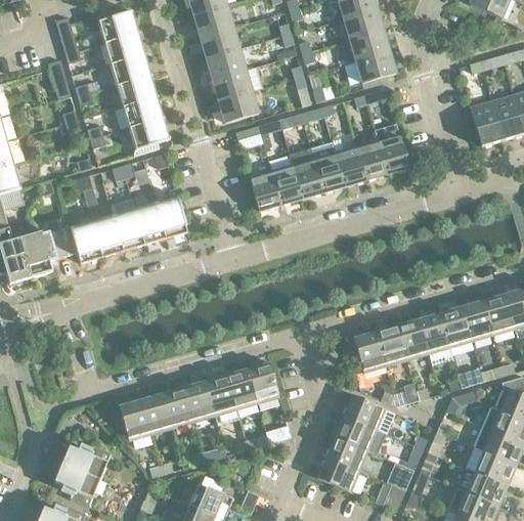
[(188,0),(193,15),(227,5),(225,0),(188,0)]
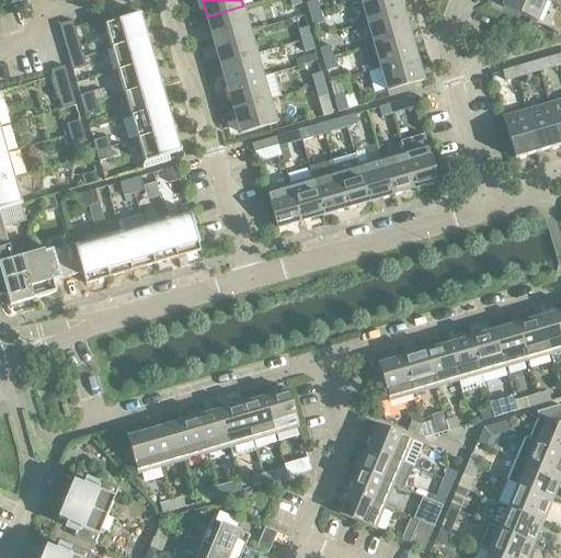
[(310,11),(319,9),(317,0),(307,0),(310,11)]
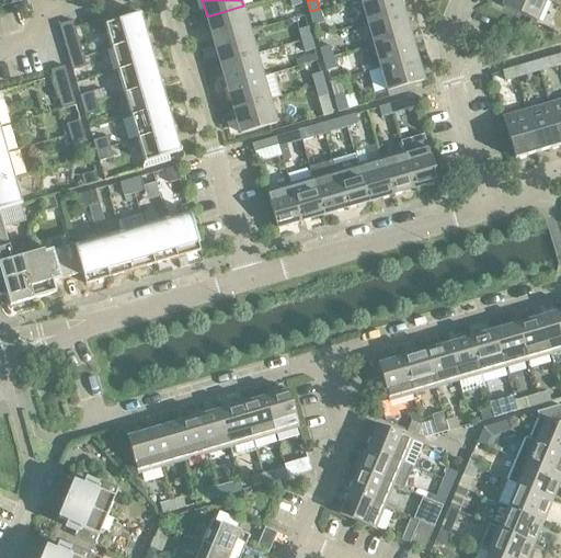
[(361,0),(367,19),(403,9),(400,0),(361,0)]
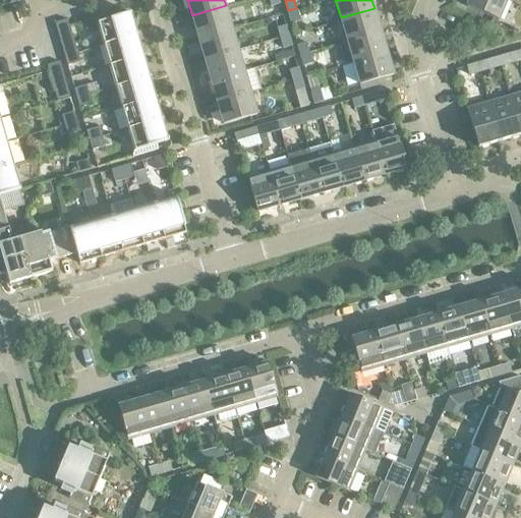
[(499,17),(505,0),(467,0),(466,3),(499,17)]
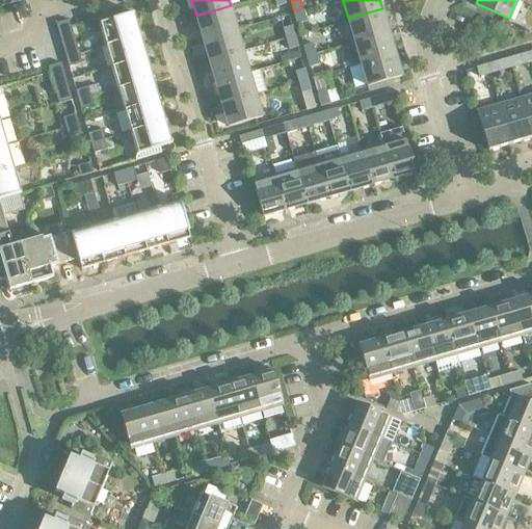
[(196,16),(203,37),(237,27),(231,5),(196,16)]
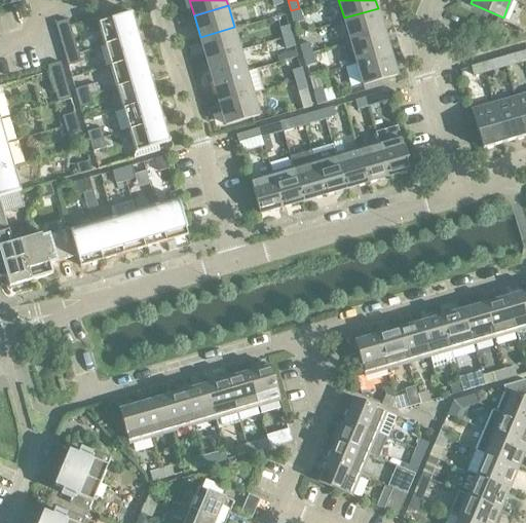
[(299,8),(291,10),(294,21),(302,19),(299,8)]
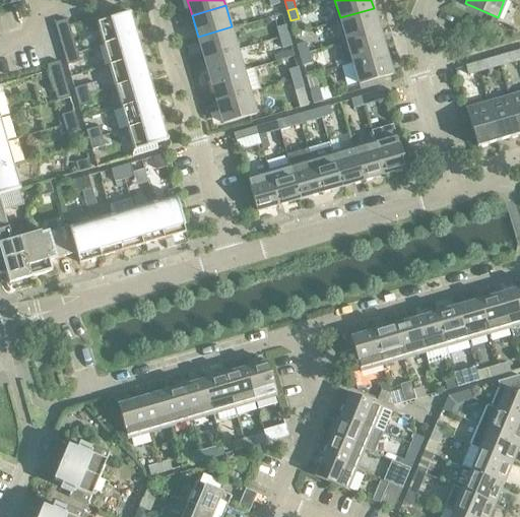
[(340,17),(346,39),(380,29),(374,8),(340,17)]
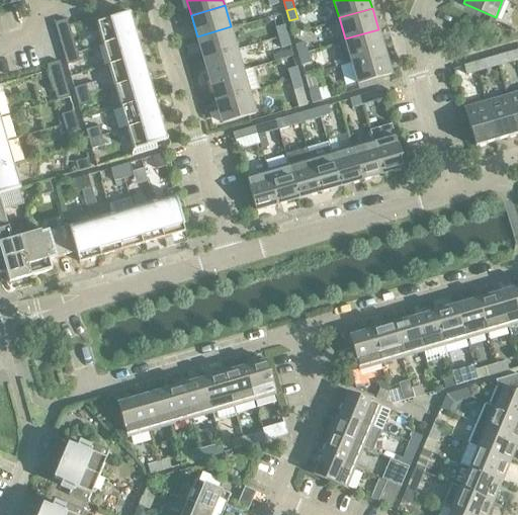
[(96,19),(103,41),(137,31),(131,10),(109,16),(108,15),(107,15),(105,15),(104,15),(103,15),(102,15),(101,16),(100,17),(99,18),(98,19),(96,19)]
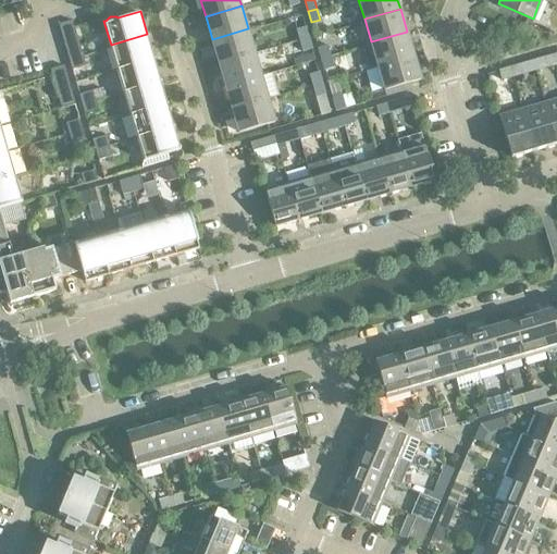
[(62,34),(76,31),(72,17),(59,22),(62,34)]
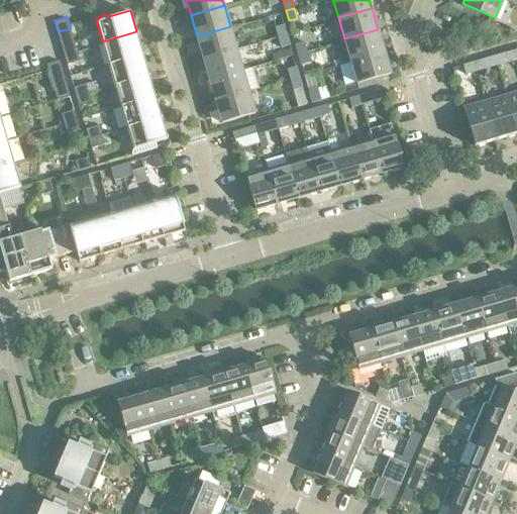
[(275,24),(278,35),(287,32),(284,21),(275,24)]
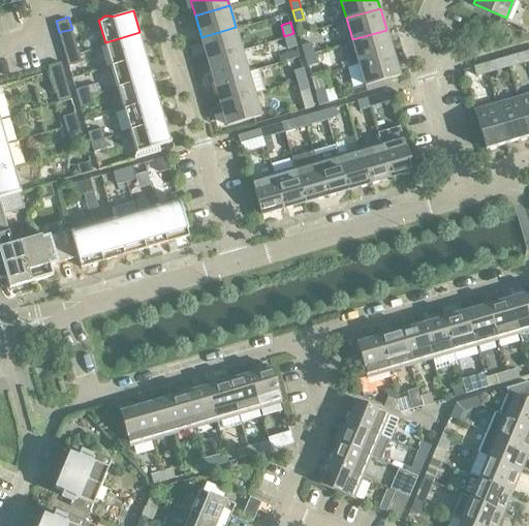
[(201,37),(208,58),(242,49),(236,27),(201,37)]
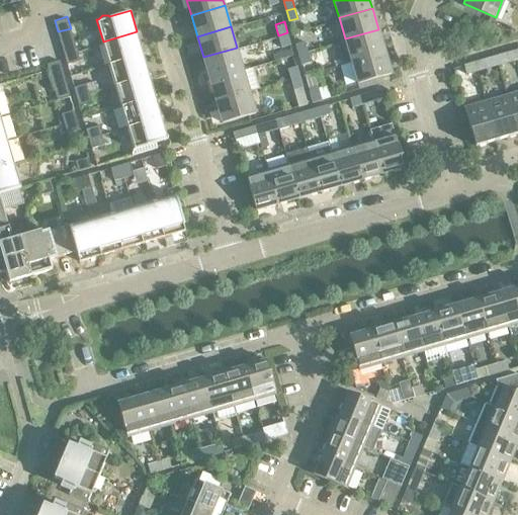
[(71,28),(58,31),(62,44),(74,39),(71,28)]
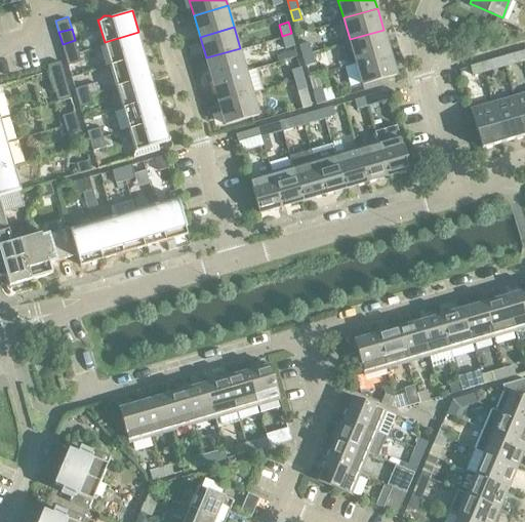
[(350,39),(356,61),(390,50),(384,30),(350,39)]
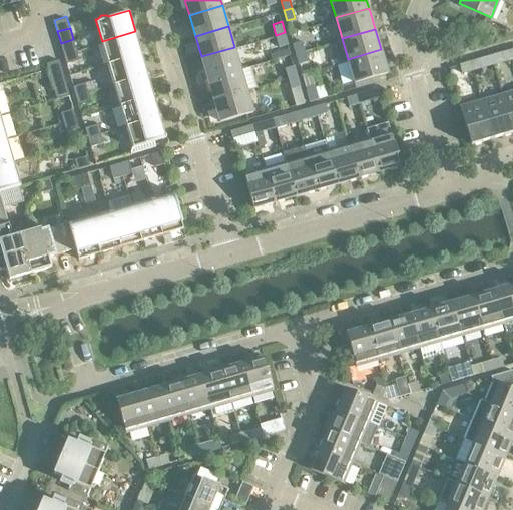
[(102,41),(108,62),(141,52),(135,31),(102,41)]
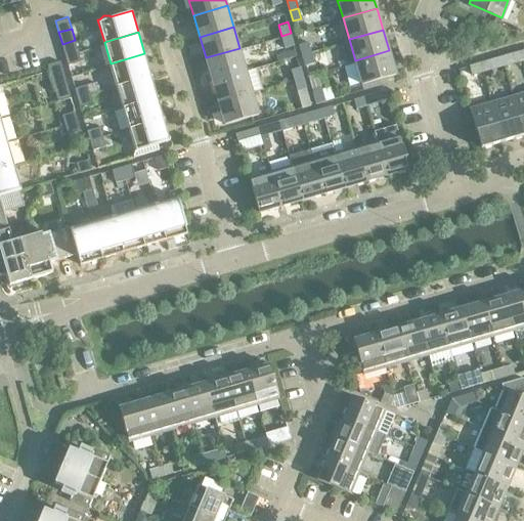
[(285,46),(294,43),(291,33),(281,36),(285,46)]
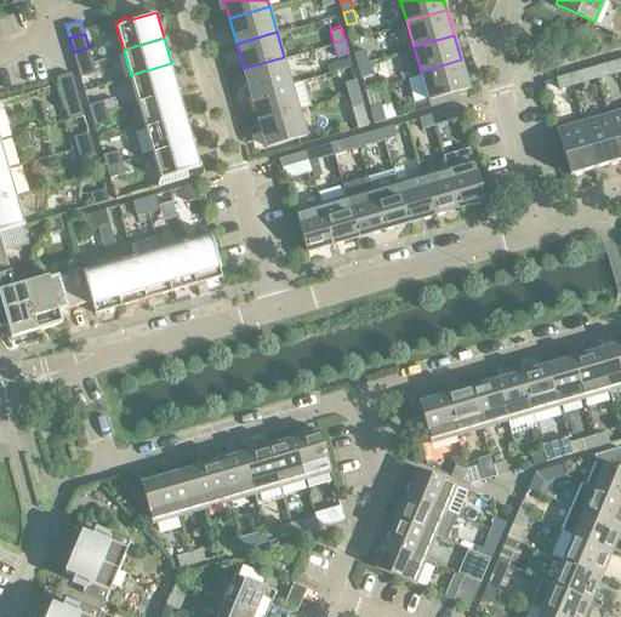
[(545,50),(546,53),(548,61),(559,58),(556,46),(545,50)]
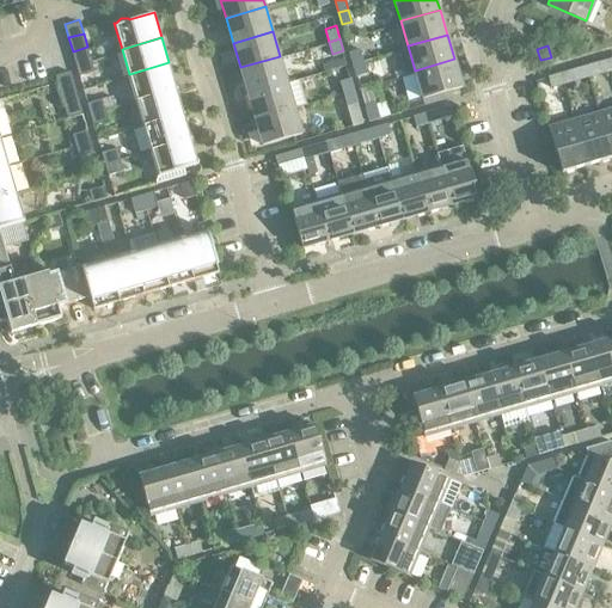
[(73,51),(75,62),(91,59),(87,47),(73,51)]
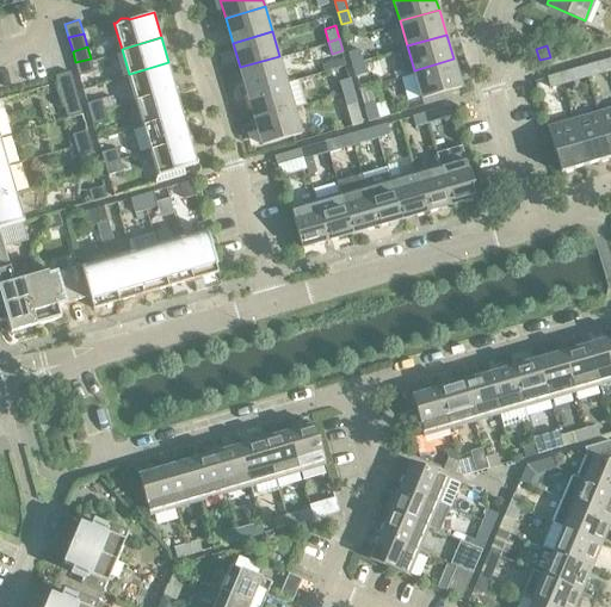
[(352,62),(362,59),(358,47),(349,49),(352,62)]
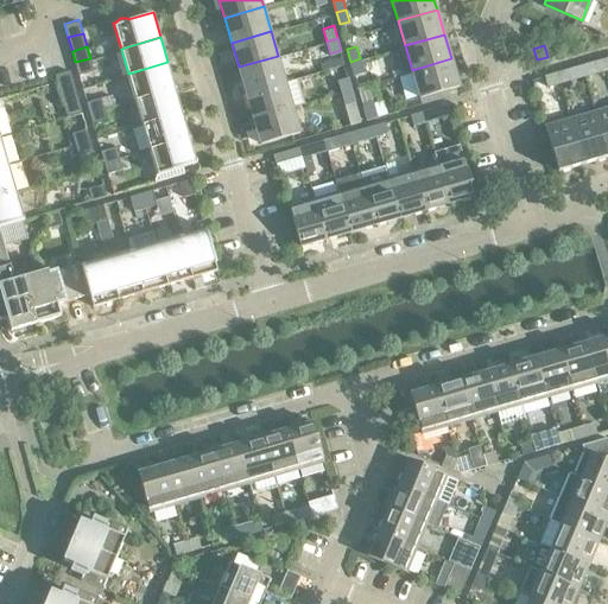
[(239,67),(246,91),(285,80),(278,56),(239,67)]
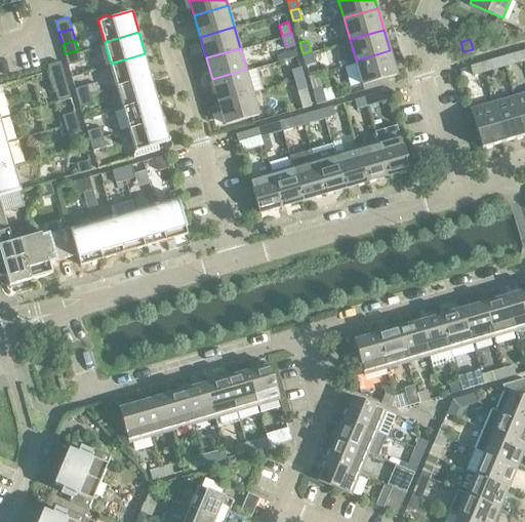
[(524,57),(524,55),(523,48),(513,51),(515,61),(524,57)]
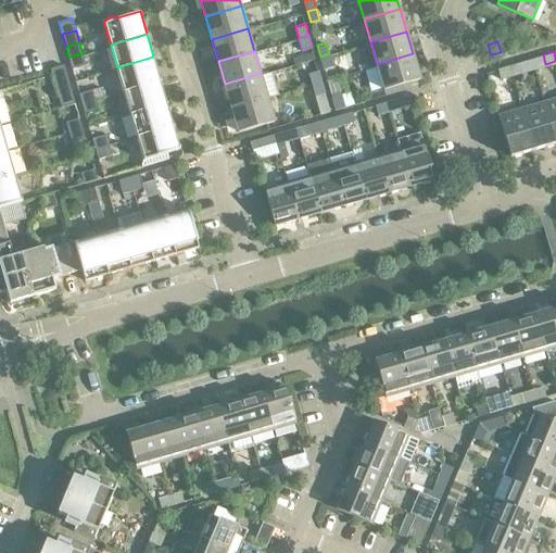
[(72,66),(85,63),(83,53),(68,57),(72,66)]
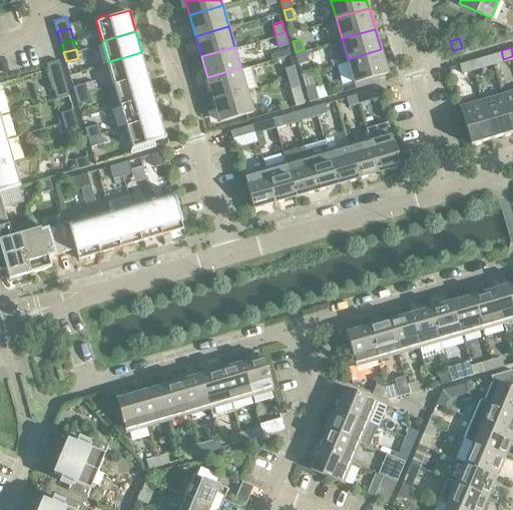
[(304,49),(296,52),(299,62),(307,59),(304,49)]
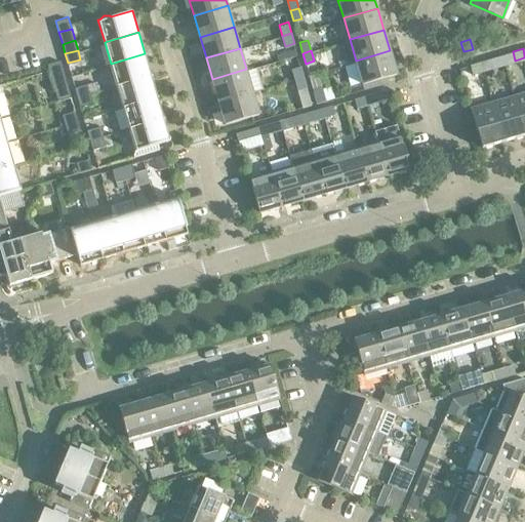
[(356,61),(362,83),(396,73),(390,50),(356,61)]
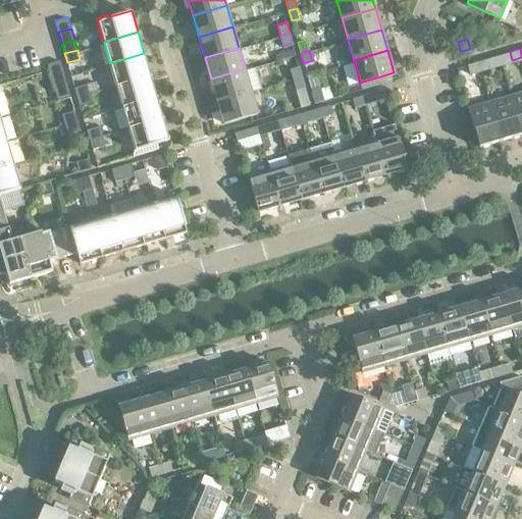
[(110,63),(116,85),(150,74),(144,53),(110,63)]
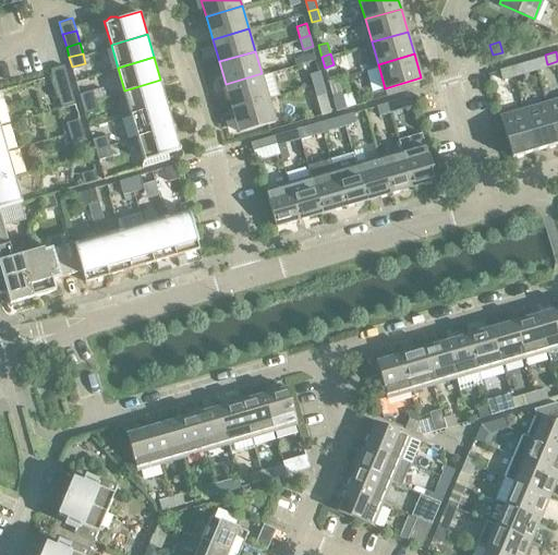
[(522,61),(510,64),(513,74),(524,71),(522,61)]
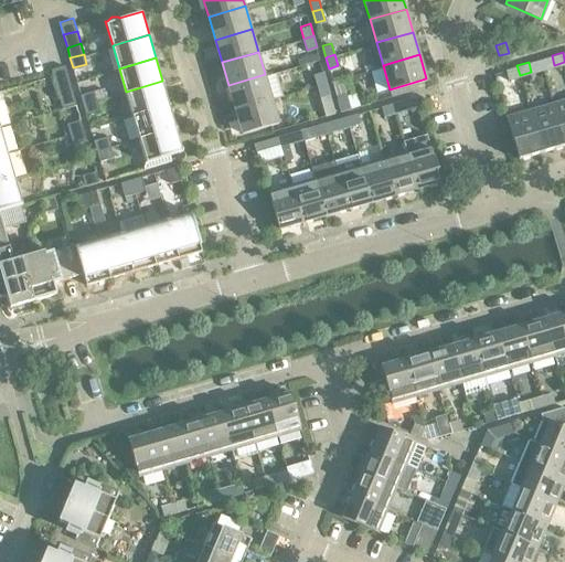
[(76,103),(65,64),(51,67),(62,107),(76,103)]
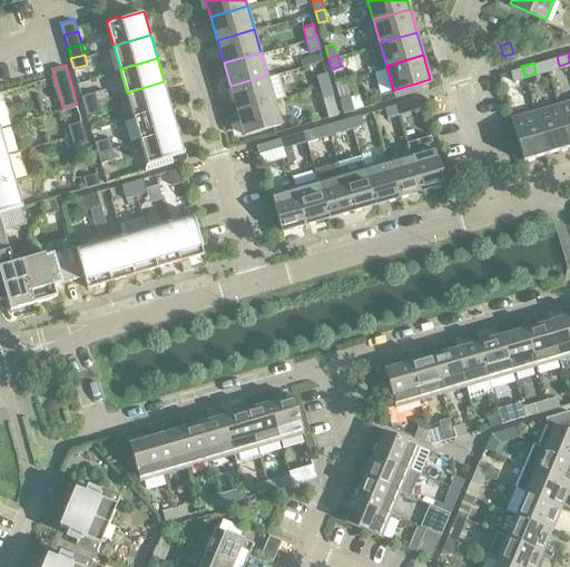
[(513,79),(524,76),(521,66),(510,69),(513,79)]
